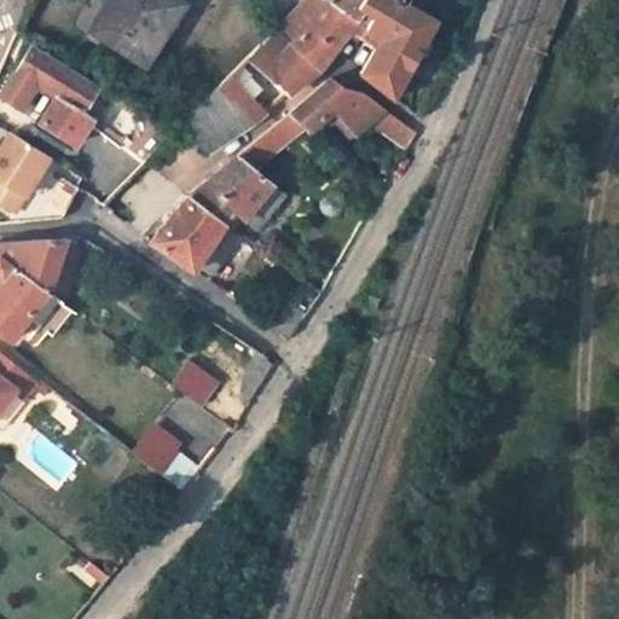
[(116,0),(98,32),(145,61),(183,0),(116,0)]
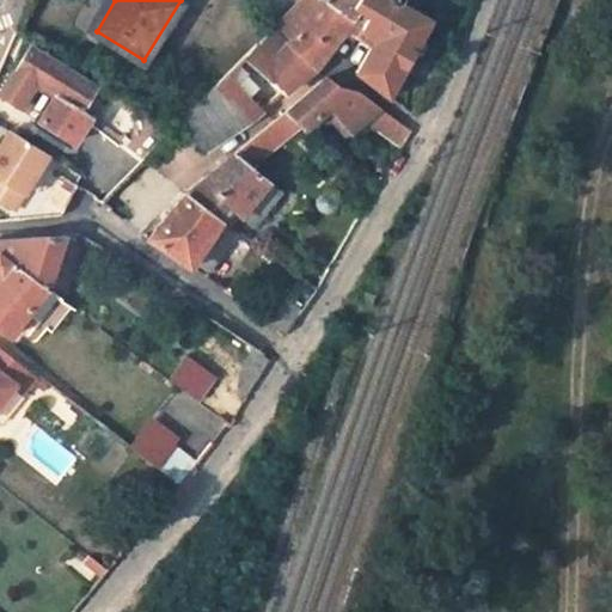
[(287,41),(316,66),(347,26),(360,7),(354,0),(294,0),(271,24),(291,40),(287,41)]
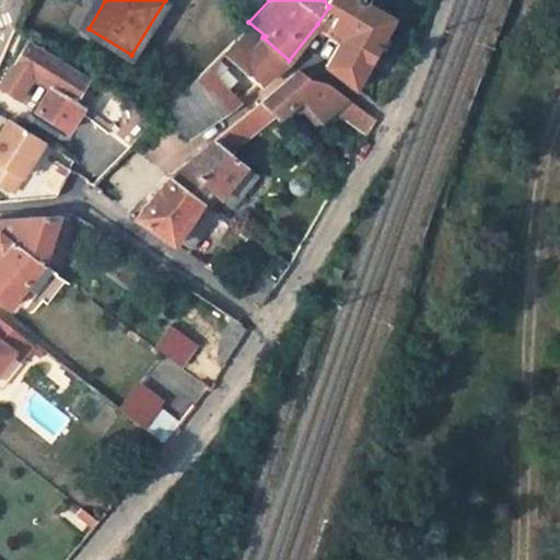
[(324,0),(329,7),(317,24),(342,36),(324,65),(353,86),(393,16),(365,0),(324,0)]
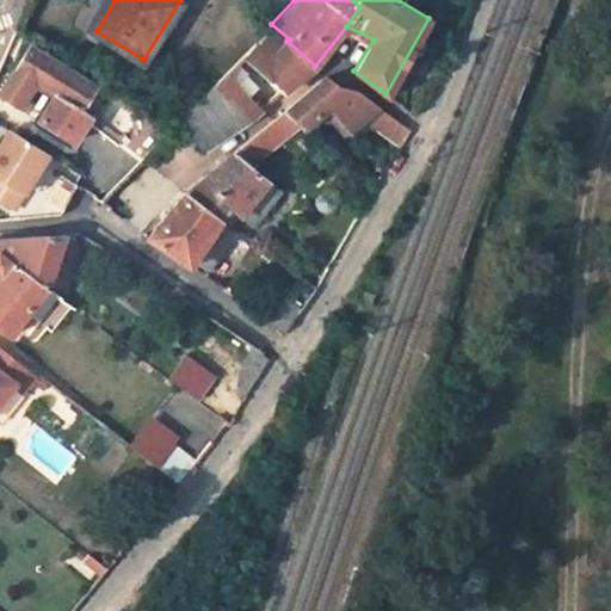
[(213,85),(248,117),(315,66),(287,41),(283,44),(266,30),(213,85)]
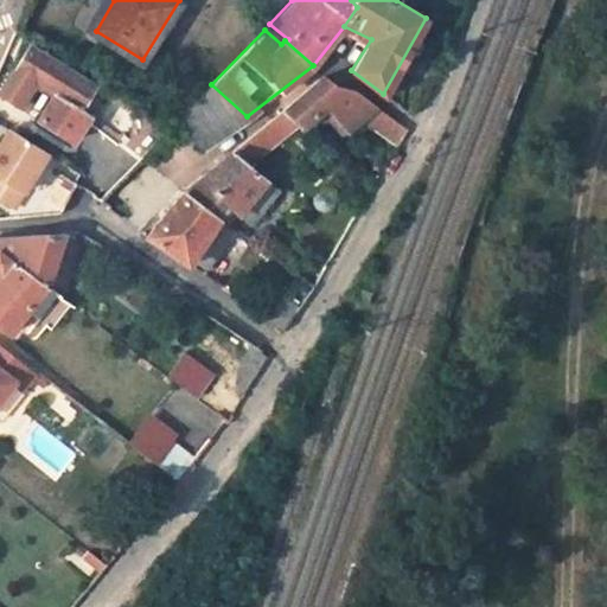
[(74,139),(89,113),(87,110),(94,97),(85,94),(91,83),(30,46),(17,69),(37,82),(57,94),(42,121),(74,139)]
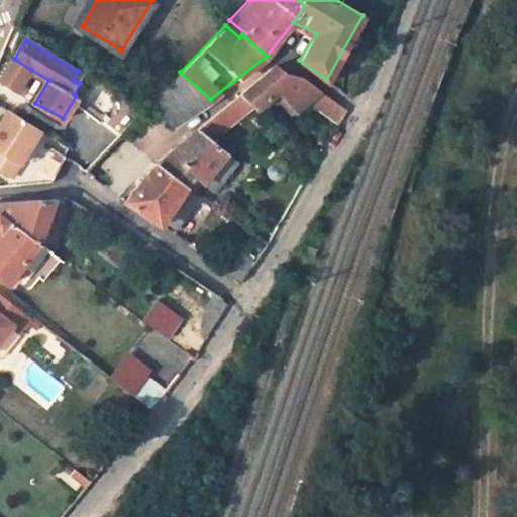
[(31,70),(14,59),(1,81),(18,92),(31,70)]
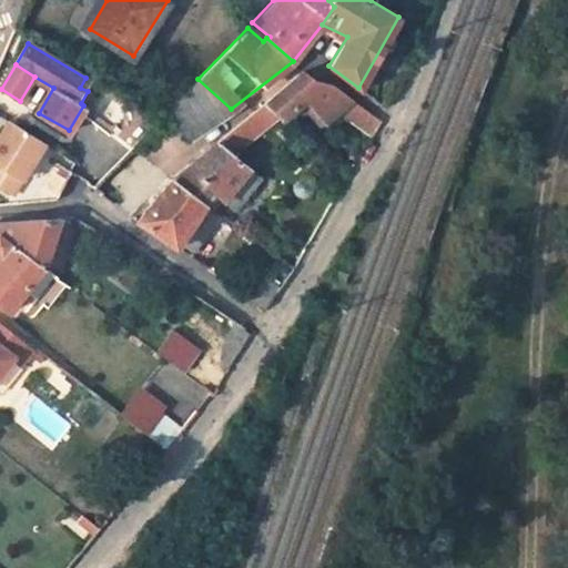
[(303,69),(264,103),(277,113),(283,118),(306,100),(325,120),(341,109),(373,129),(379,115),(338,90),(325,83),(314,79),(303,69)]
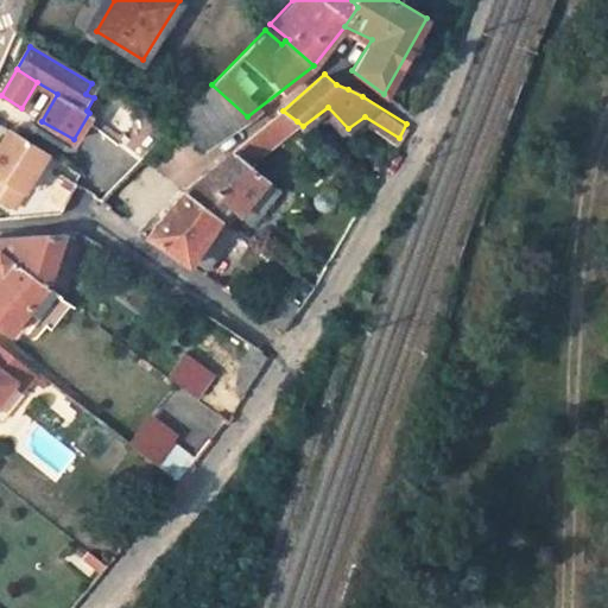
[(247,116),(211,84),(176,121),(207,147),(247,116)]
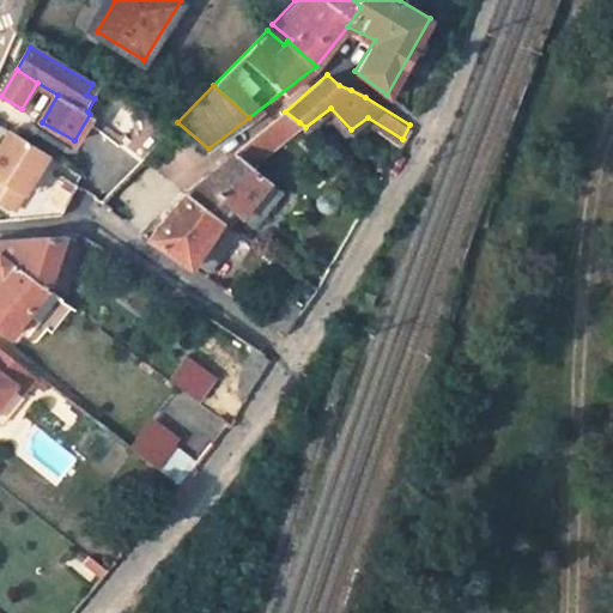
[(162,131),(140,119),(141,117),(117,105),(105,127),(150,151),(162,131)]
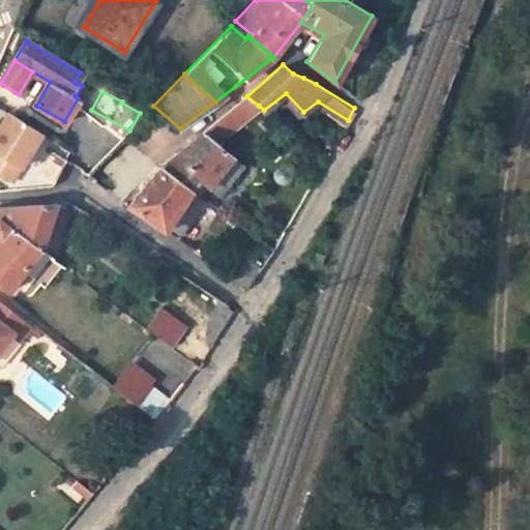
[(226,112),(160,165),(189,186),(198,178),(208,186),(232,153),(216,143),(259,106),(246,96),(226,112)]
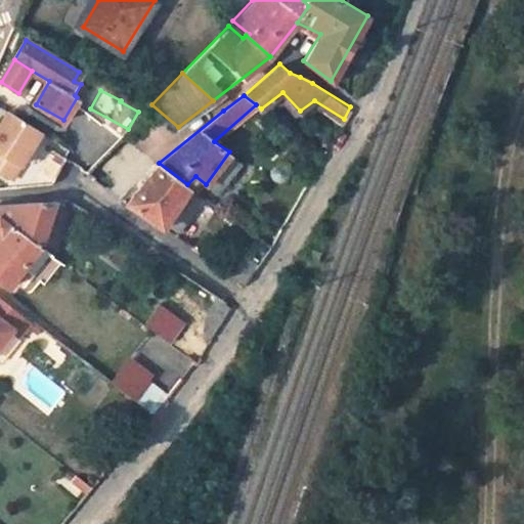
[(0,170),(12,177),(41,132),(8,112),(0,125),(0,170)]
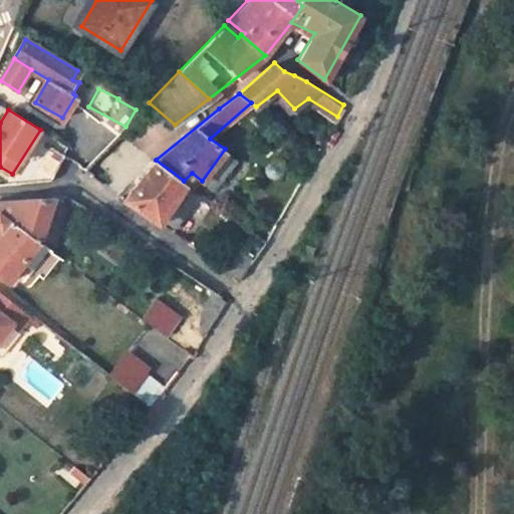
[(40,172),(53,178),(65,155),(53,148),(40,172)]
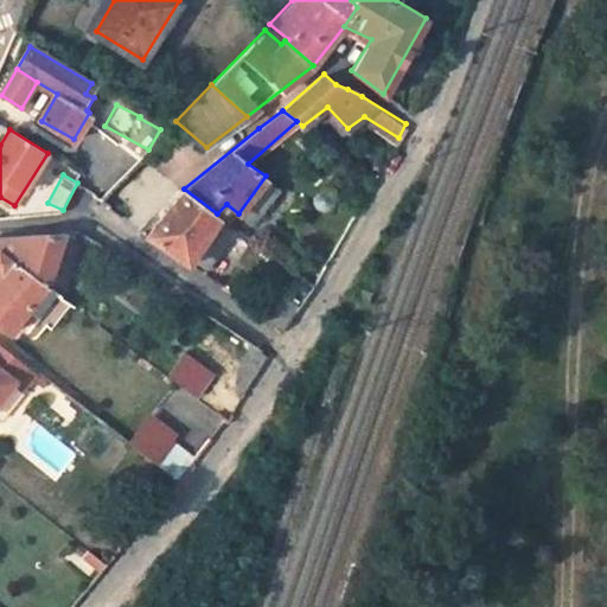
[(266,176),(238,213),(253,223),(280,186),(266,176)]
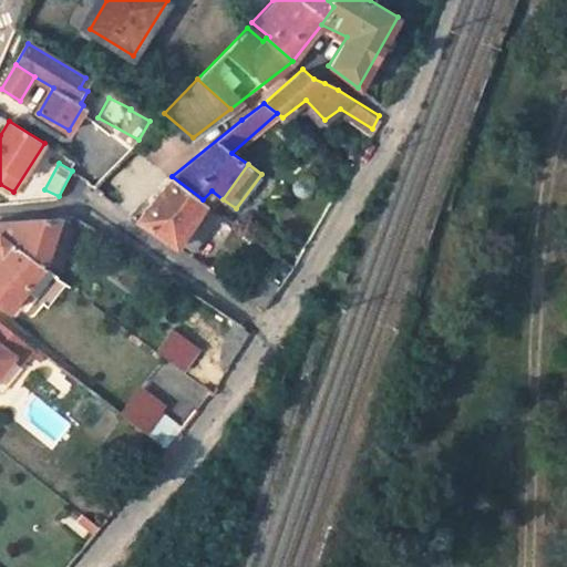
[(203,205),(203,199),(172,176),(137,220),(173,245),(176,240),(192,250),(217,214),(203,205)]
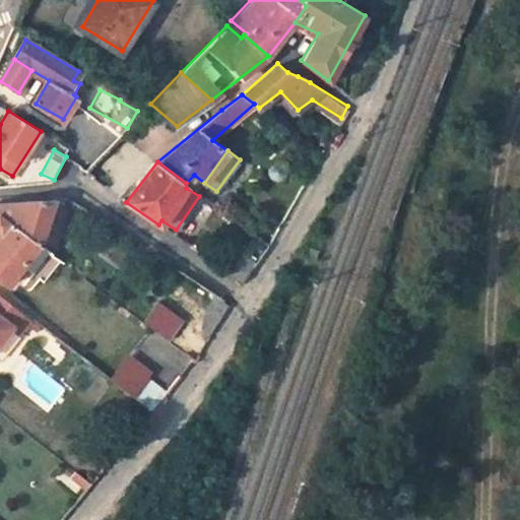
[(0,205),(0,214),(39,245),(41,239),(54,205),(55,199),(0,205)]
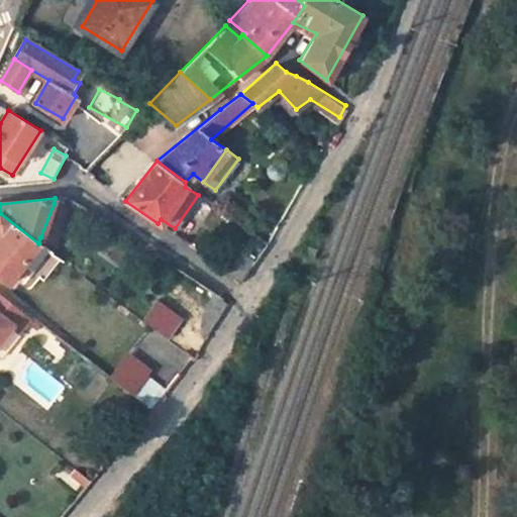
[(54,204),(40,237),(55,242),(68,209),(54,204)]
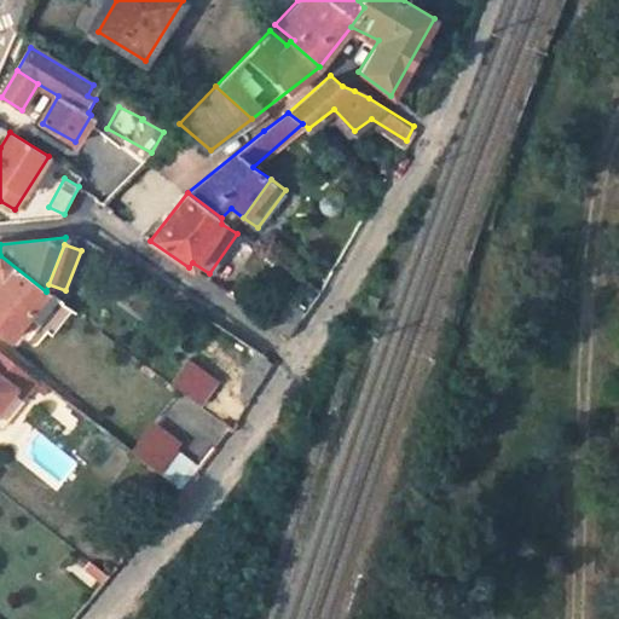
[(46,291),(0,255),(0,329),(9,337),(46,291)]
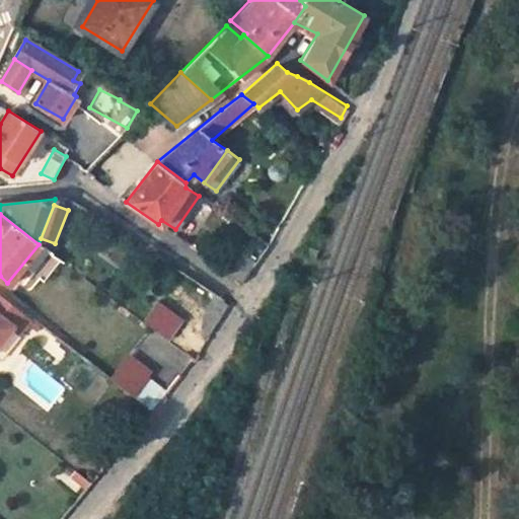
[(0,340),(13,323),(19,327),(30,315),(0,291),(0,340)]
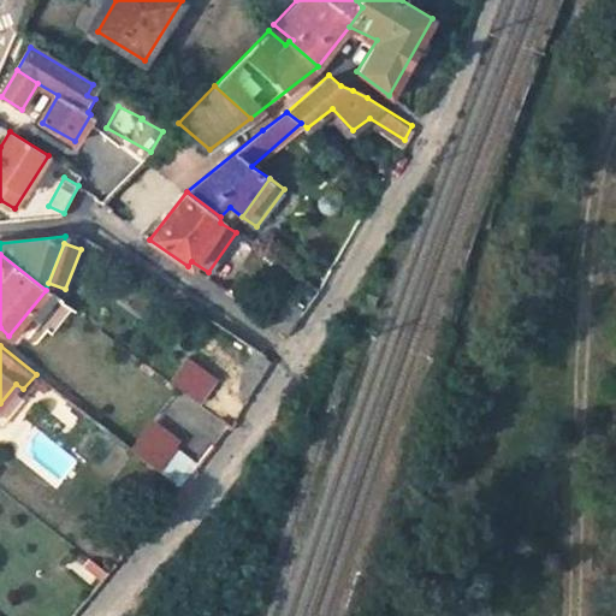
[(196,402),(213,379),(183,357),(167,381),(196,402)]
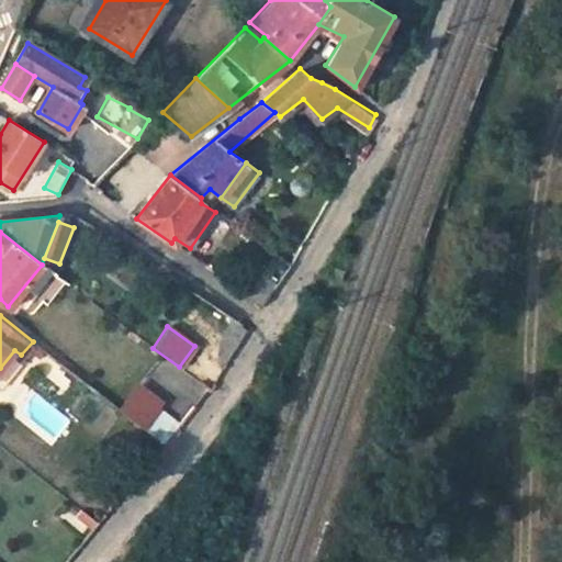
[(211,391),(215,384),(204,377),(200,383),(208,389),(211,391)]
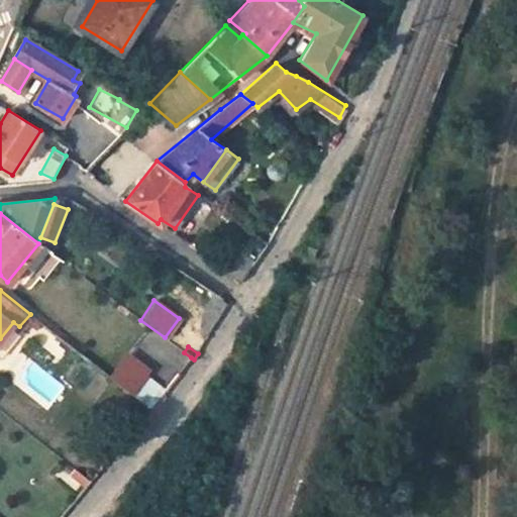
[(131,391),(144,373),(124,358),(111,377),(131,391)]
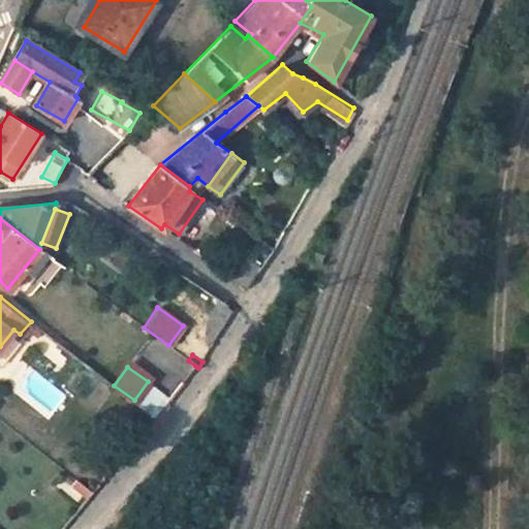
[(138,404),(154,418),(172,399),(155,384),(138,404)]
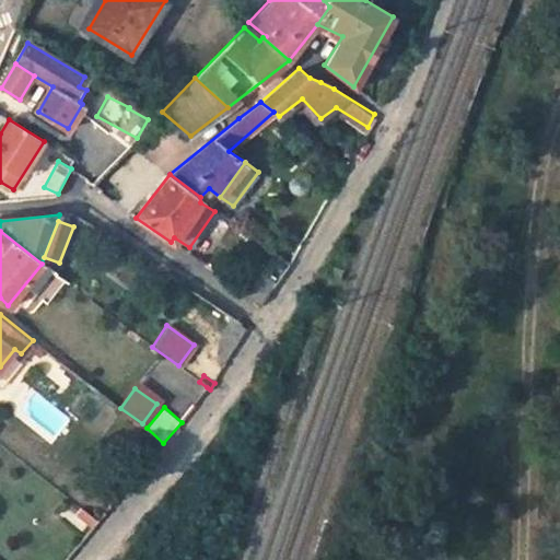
[(79,509),(71,524),(89,534),(97,520),(79,509)]
